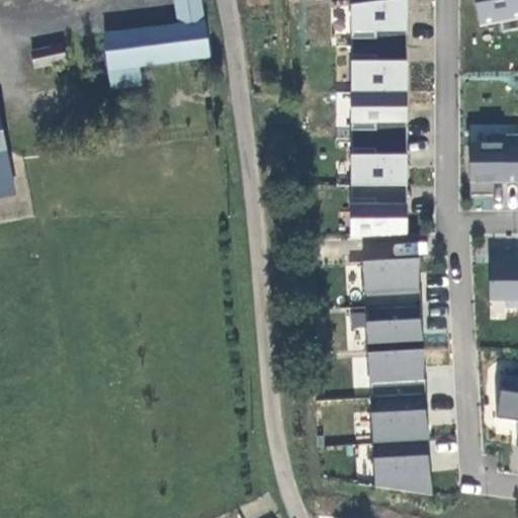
[(174,0),(179,25),(104,34),(110,88),(141,85),(139,67),(208,58),(201,0),(174,0)]
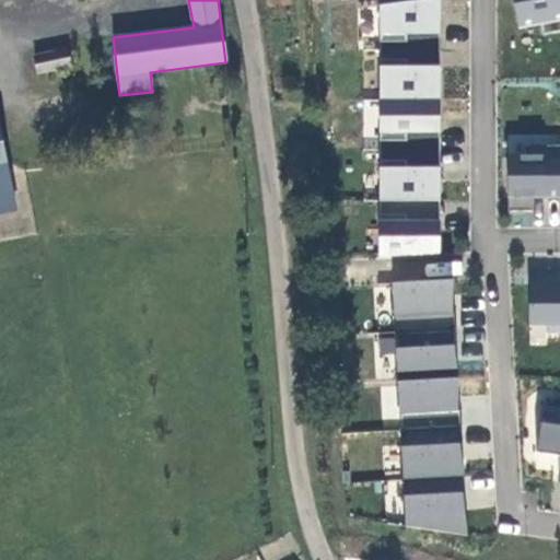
[(412,0),(380,4),(380,48),(442,51),(441,0),(412,0)]
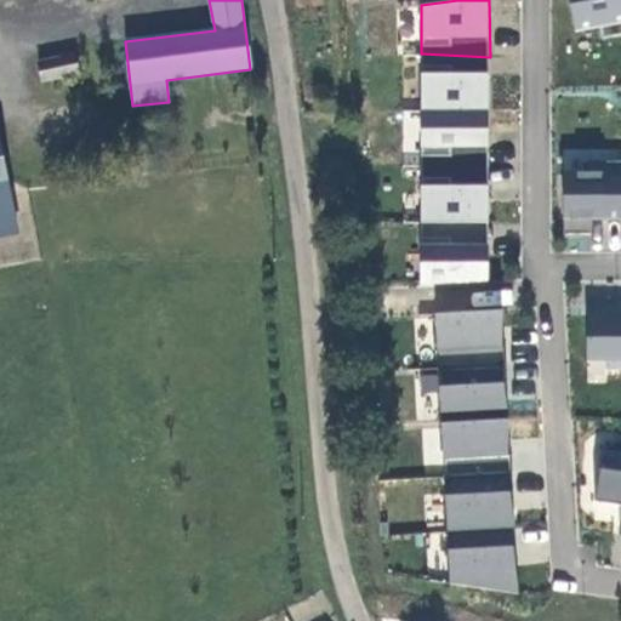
[(620,0),(568,0),(575,32),(620,22),(620,0)]
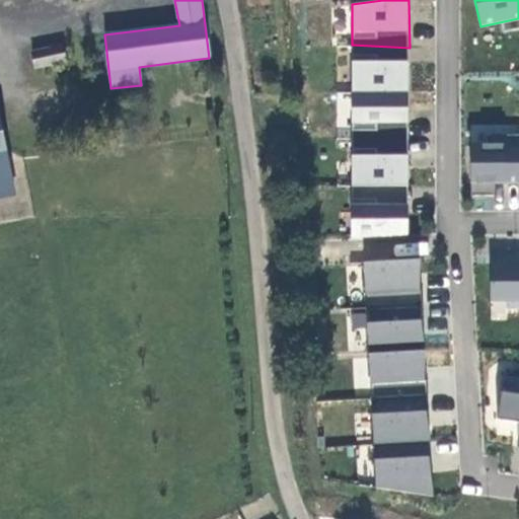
[(352,45),(353,91),(409,92),(410,48),(352,45)]
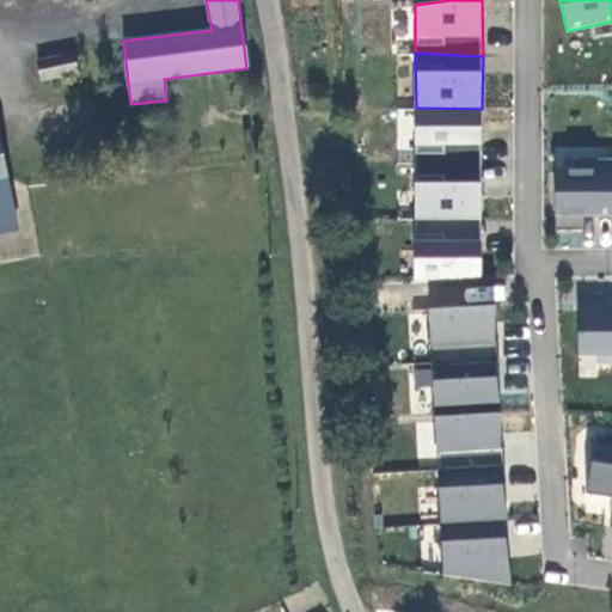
[(37,62),(41,80),(77,73),(73,55),(37,62)]
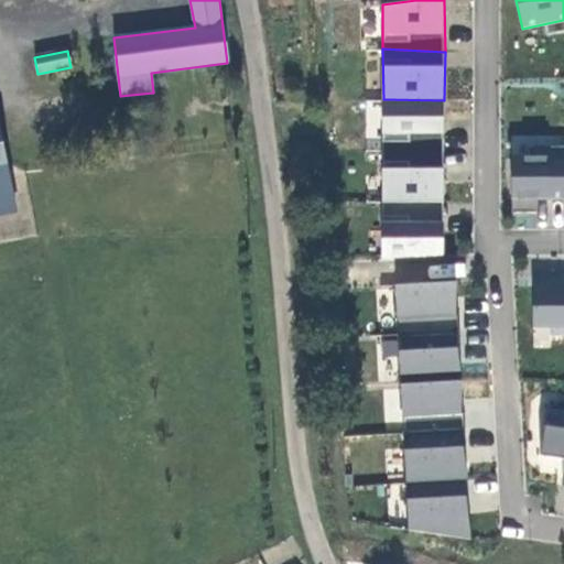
[(383,99),(382,149),(444,149),(444,100),(383,99)]
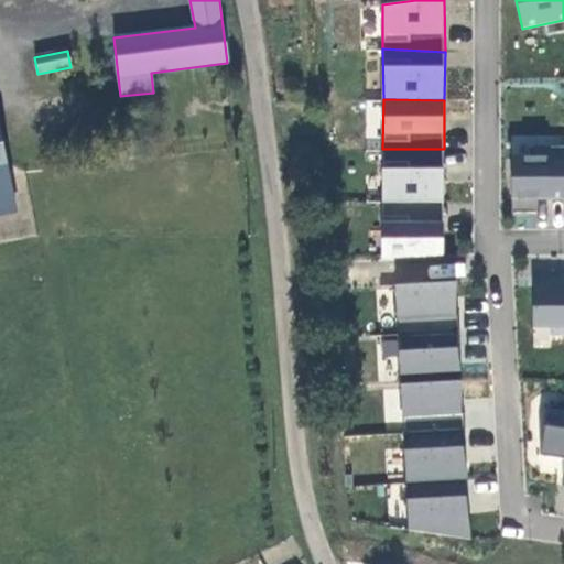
[(0,214),(15,212),(0,139),(0,214)]
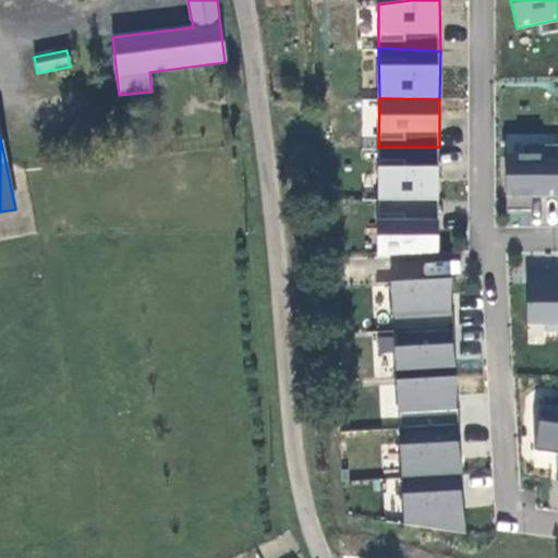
[(532,197),(557,196),(557,145),(523,145),(522,154),(505,153),(507,211),(531,213),(532,197)]
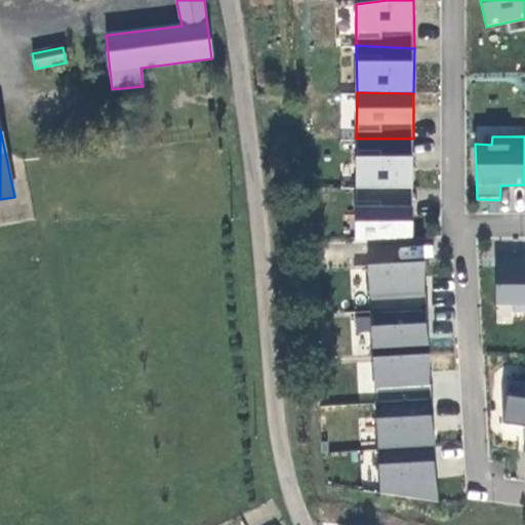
[(356,138),(355,188),(411,191),(413,138),(356,138)]
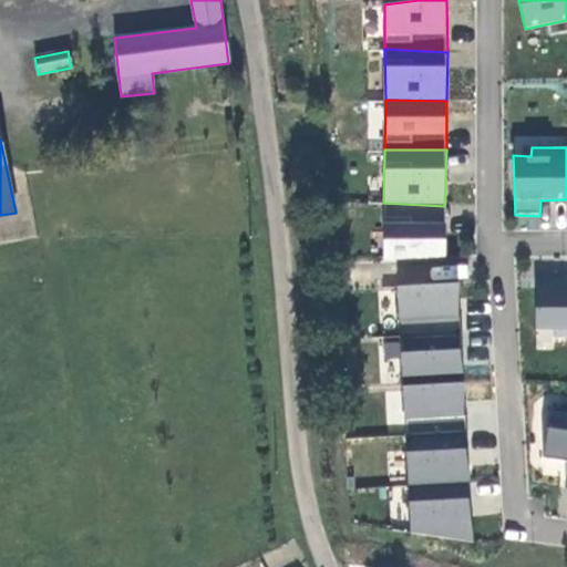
[(383,203),(383,263),(445,266),(444,206),(383,203)]
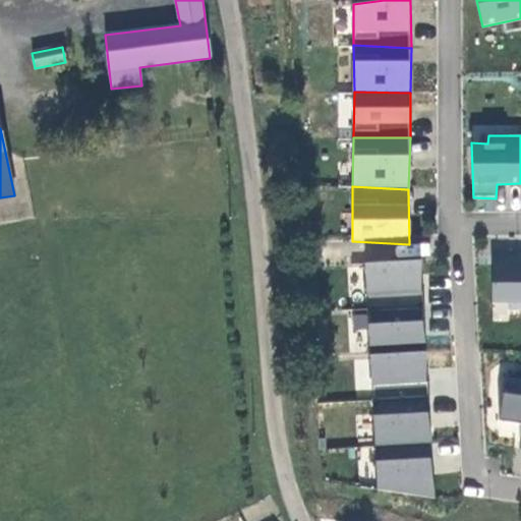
[(364,263),(367,308),(423,306),(422,259),(364,263)]
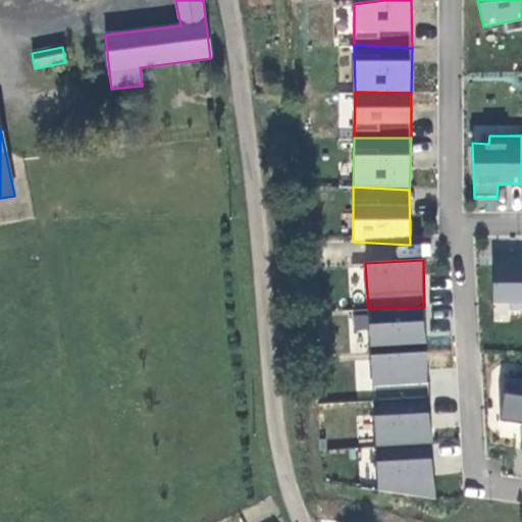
[(521,262),(492,262),(491,303),(521,303),(521,262)]
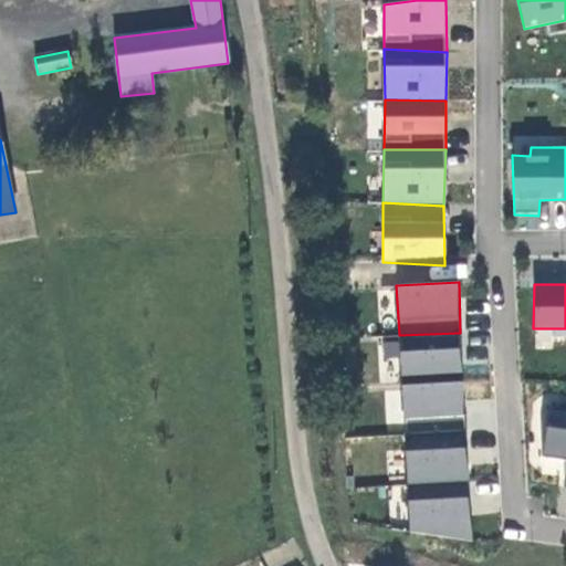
[(399,335),(400,386),(463,383),(460,333),(399,335)]
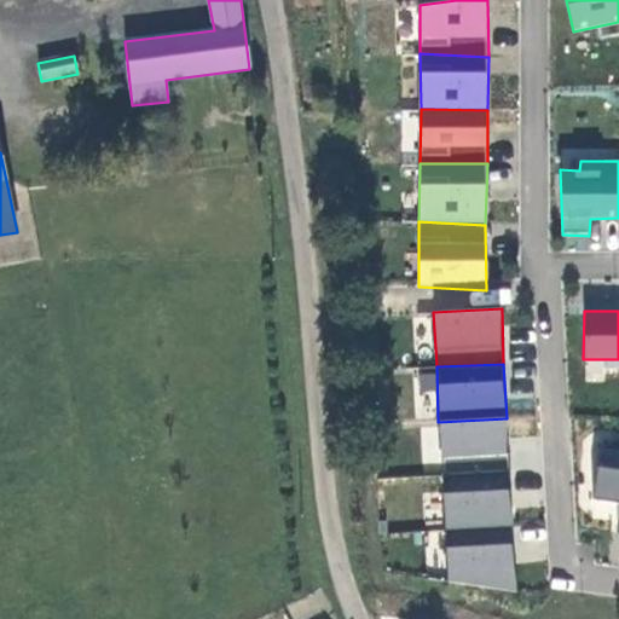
[(438,422),(444,475),(508,472),(507,418),(438,422)]
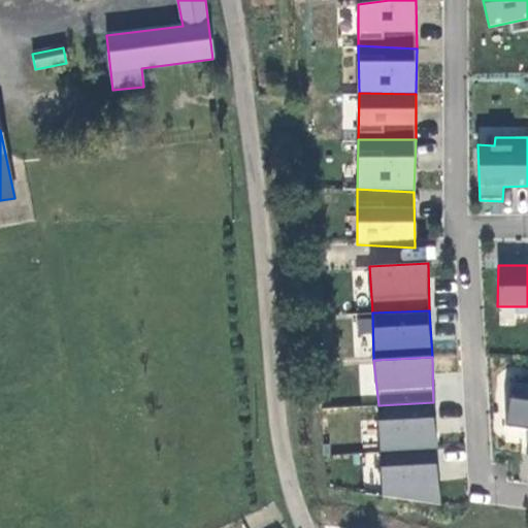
[(527,451),(527,455),(527,454),(527,400),(509,398),(506,424),(527,426),(527,451)]
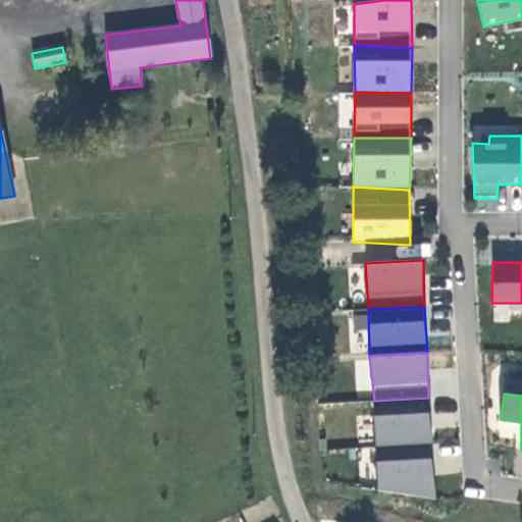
[(374,401),(376,448),(431,444),(428,398),(374,401)]
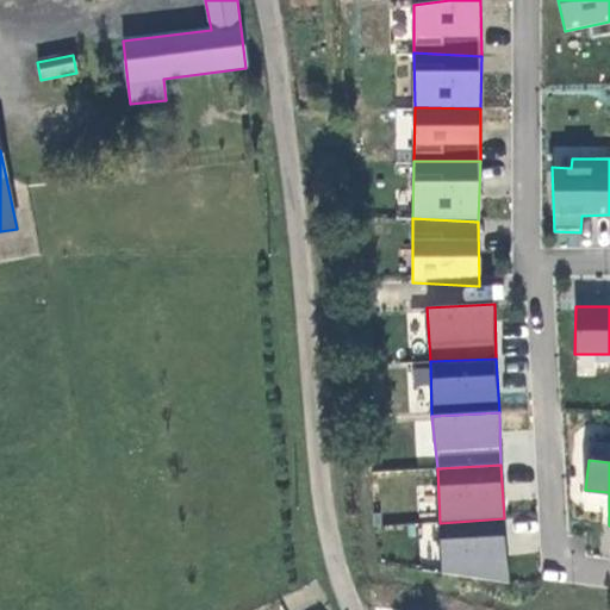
[(442,573),(509,585),(505,536),(504,518),(440,523),(442,573)]
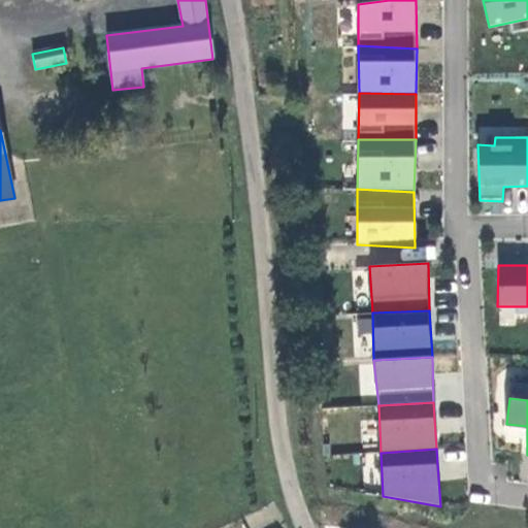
All buildings are outlined.
